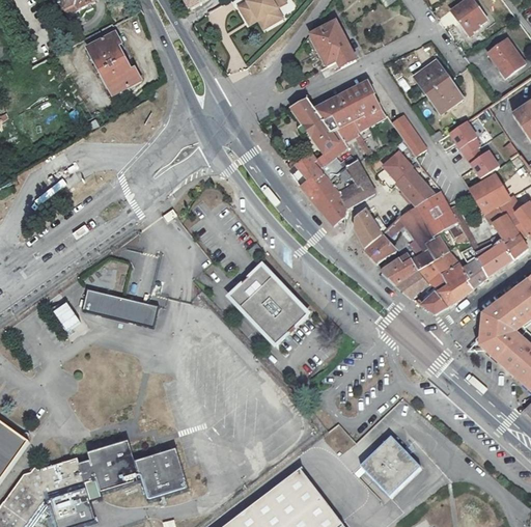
[(62,0),(70,12),(93,0),(62,0)]
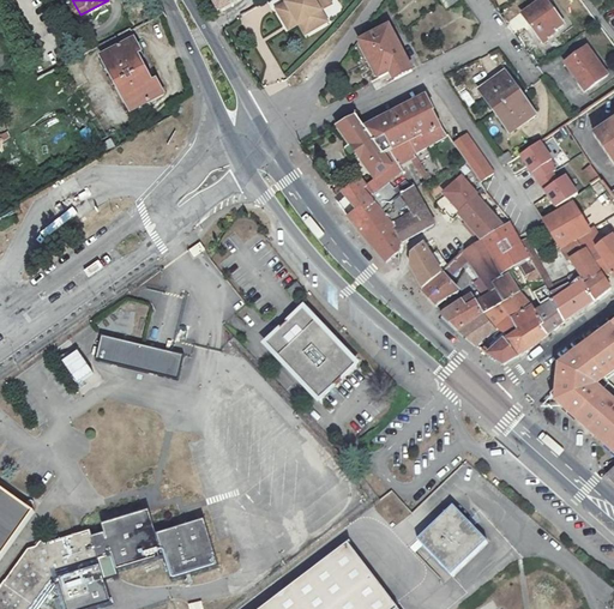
[(301,10),(312,25),(329,16),(319,0),(286,0),(280,5),(288,19),(301,10)]
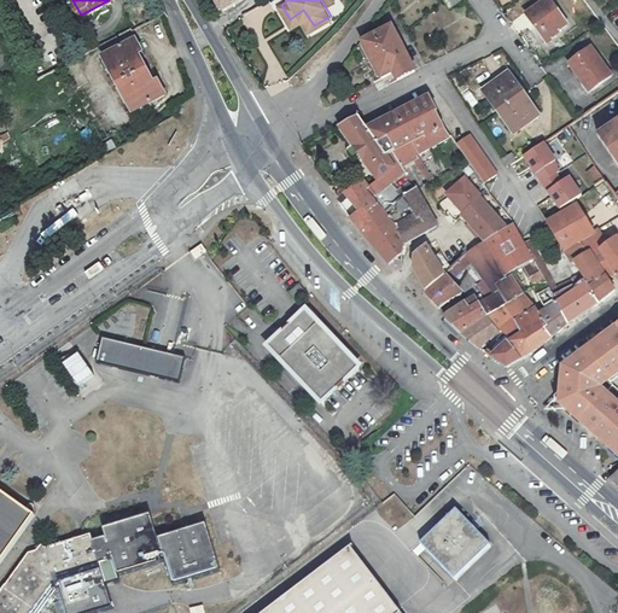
[(559,28),(569,21),(553,0),(542,0),(528,11),(548,39),(560,30),(559,28)]
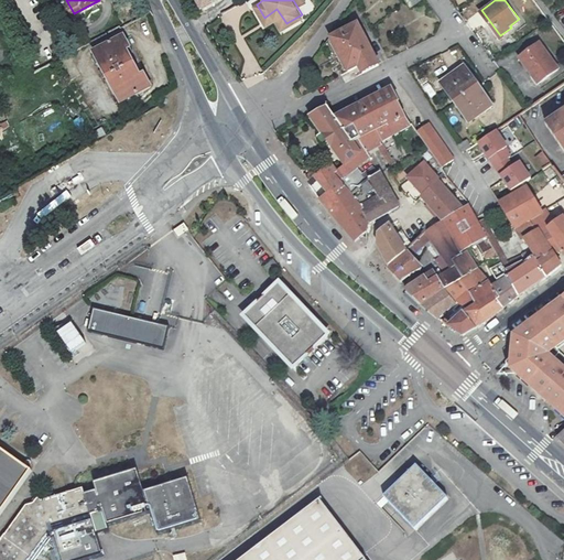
[(282,25),(286,23),(277,9),(264,18),(268,22),(277,18),(282,25)]
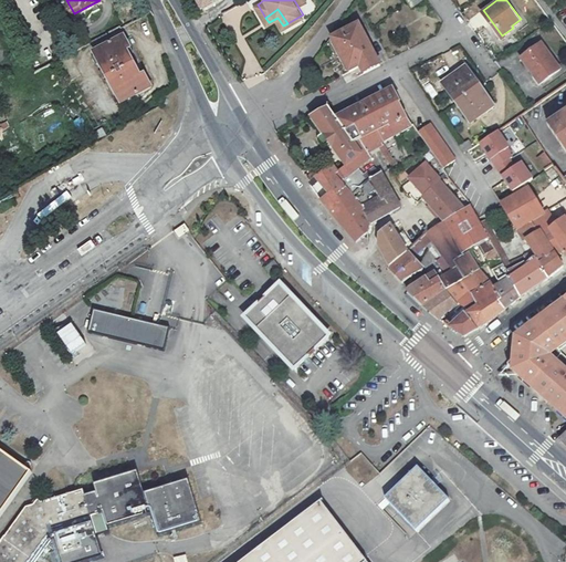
[(380,59),(357,20),(332,34),(350,68),(362,61),(366,69),(380,59)]
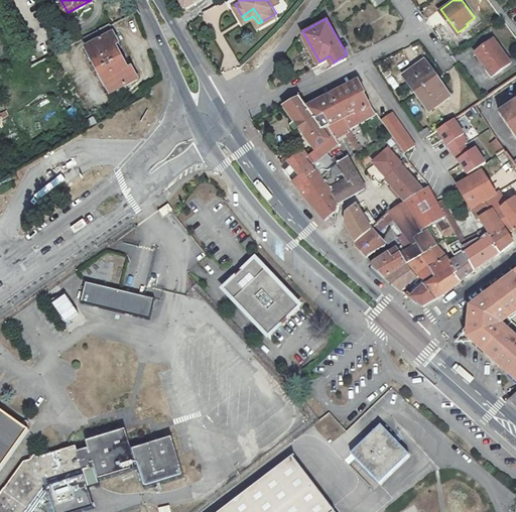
[(112,31),(86,45),(110,90),(136,76),(130,65),(128,67),(115,43),(117,41),(112,31)]
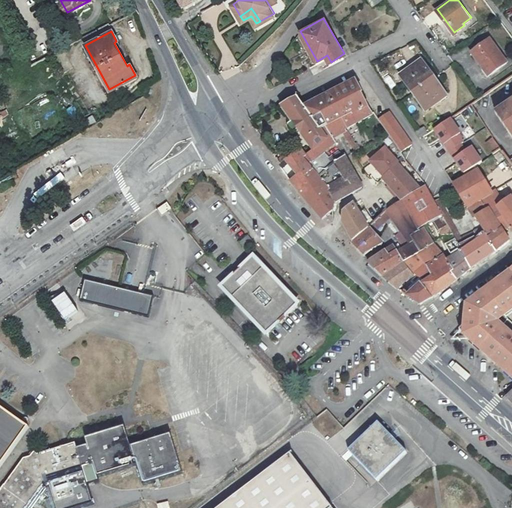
[(65,44),(60,35),(50,40),(54,50),(65,44)]
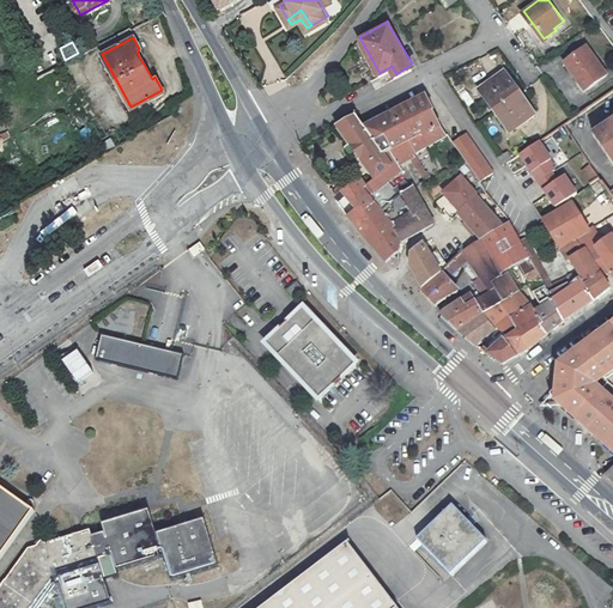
[(587,87),(608,71),(588,43),(566,60),(587,87)]
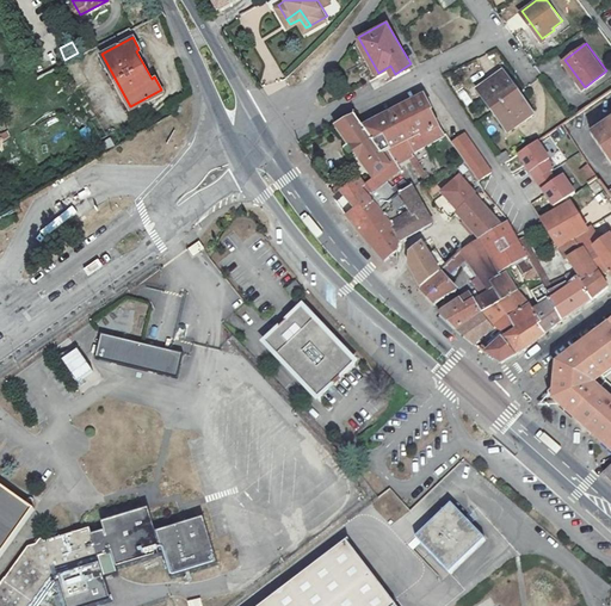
[(480,86),(494,107),(519,88),(504,68),(480,86)]
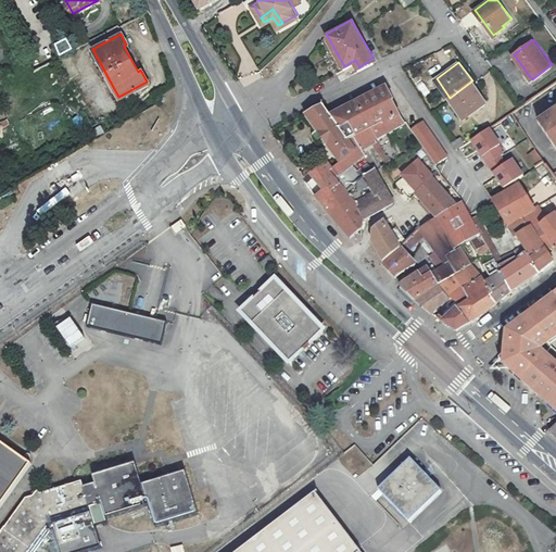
[(472,80),(450,98),(464,116),(487,99),(472,80)]
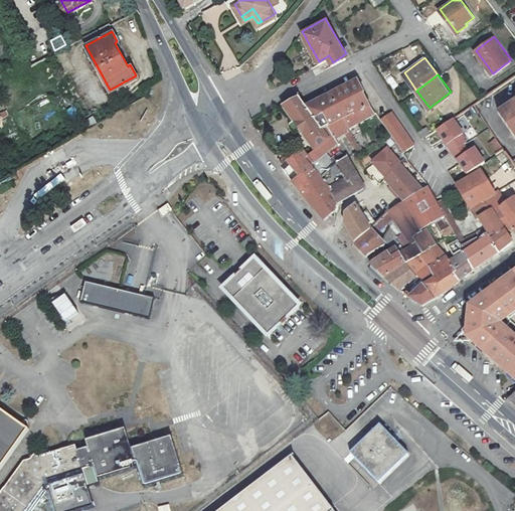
[(307,105),(324,127),(369,102),(362,89),(363,87),(357,75),(307,105)]
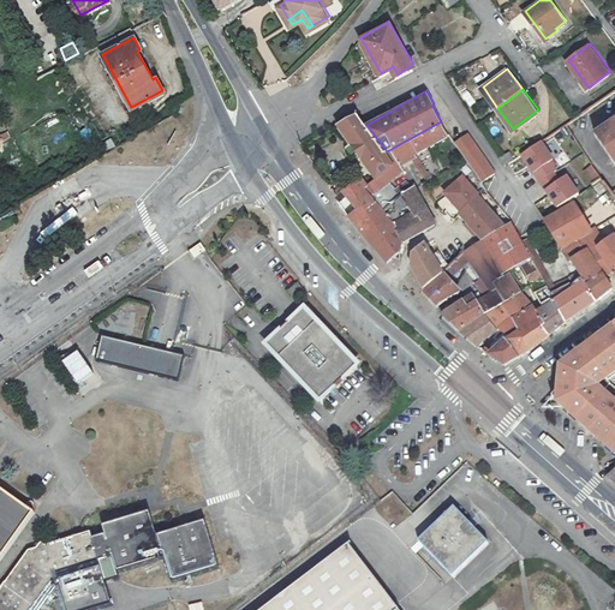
[(614,151),(614,108),(593,126),(614,151)]
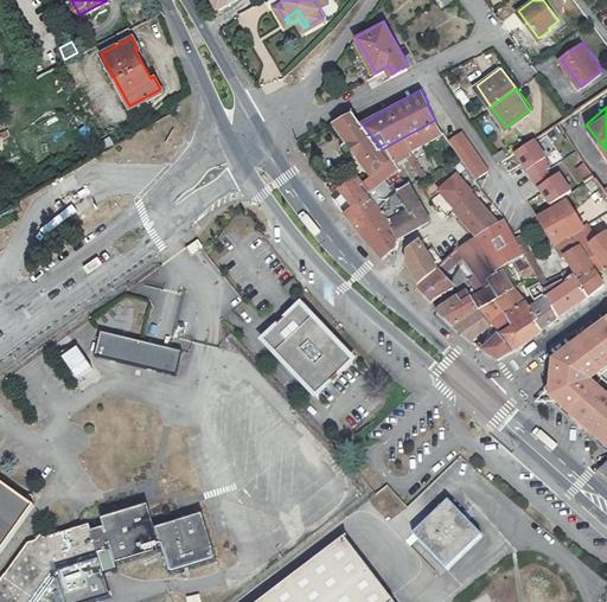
[(334,121),(372,172),(390,161),(382,149),(362,123),(352,110),(334,121)]
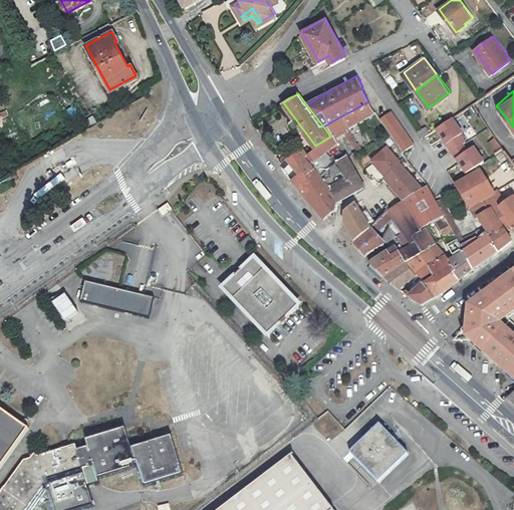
[(312,149),(326,167),(338,157),(333,151),(330,154),(325,158),(320,151),(325,148),(337,139),(334,134),(342,128),(348,149),(356,145),(354,139),(352,139),(348,124),(347,125),(347,123),(373,108),(368,101),(323,126),(330,137),(315,146),(312,149)]
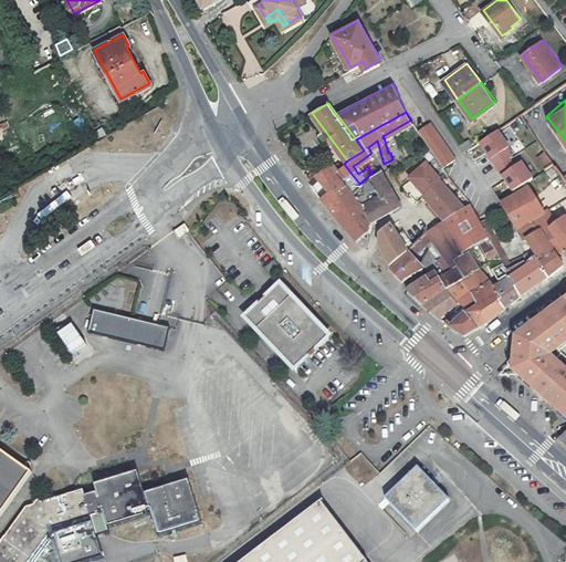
[(430,117),(417,127),(442,164),(456,155),(430,117)]
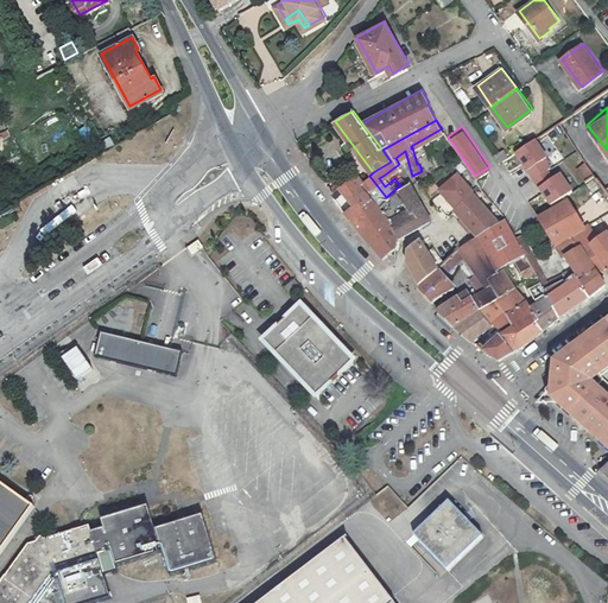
[(108,135),(112,143),(119,139),(115,132),(108,135)]
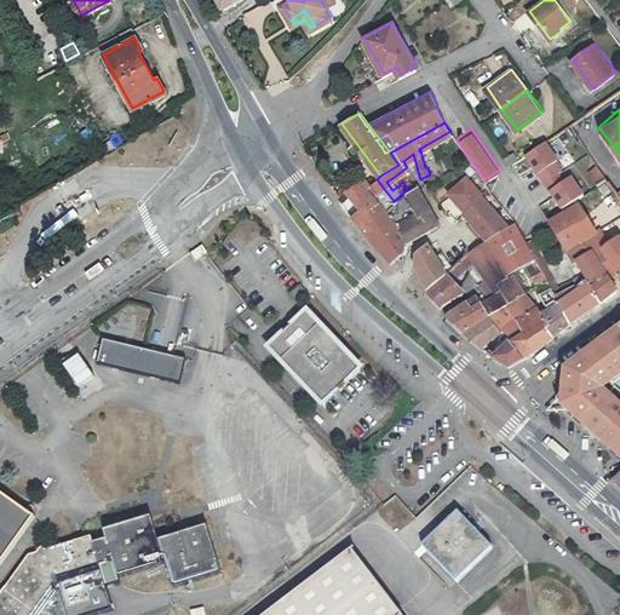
[(524,149),(557,206),(584,190),(572,170),(566,173),(545,137),(524,149)]
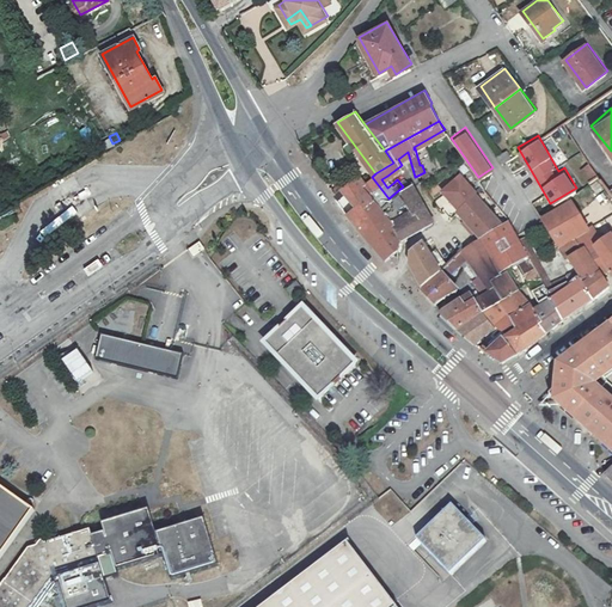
[(505,160),(506,159),(512,154),(508,146),(500,153),(505,160)]
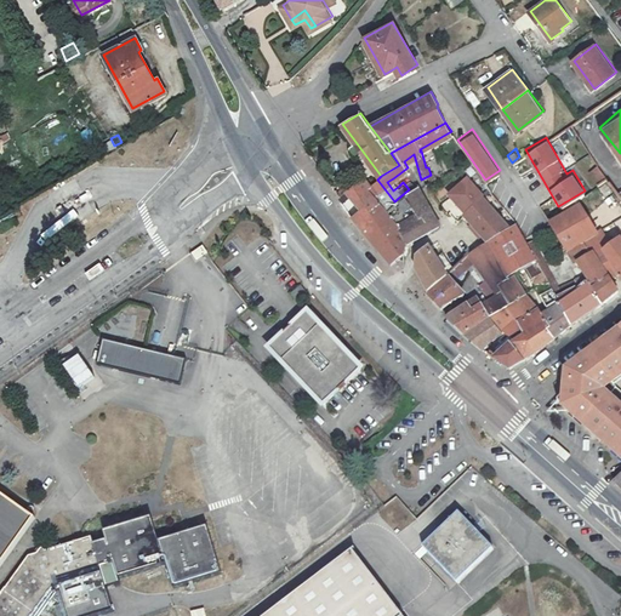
[(590,167),(593,178),(603,175),(598,163),(590,167)]
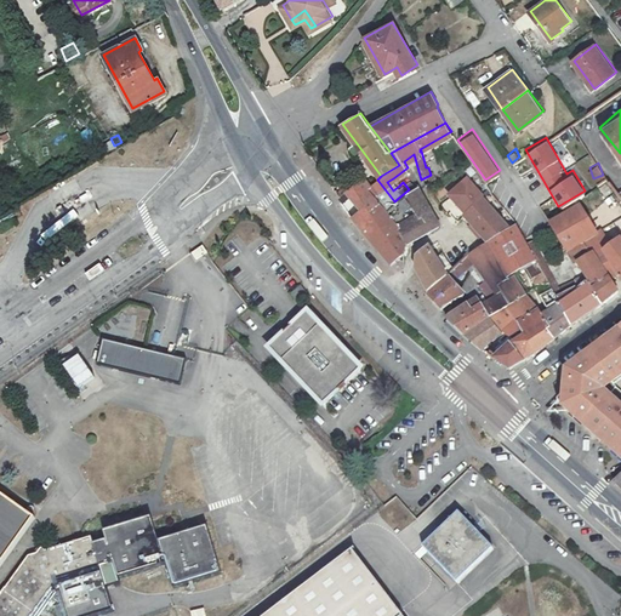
[(351,187),(341,194),(340,195),(342,199),(349,193),(362,209),(353,216),(364,228),(381,214),(394,201),(377,180),(371,174),(351,187)]
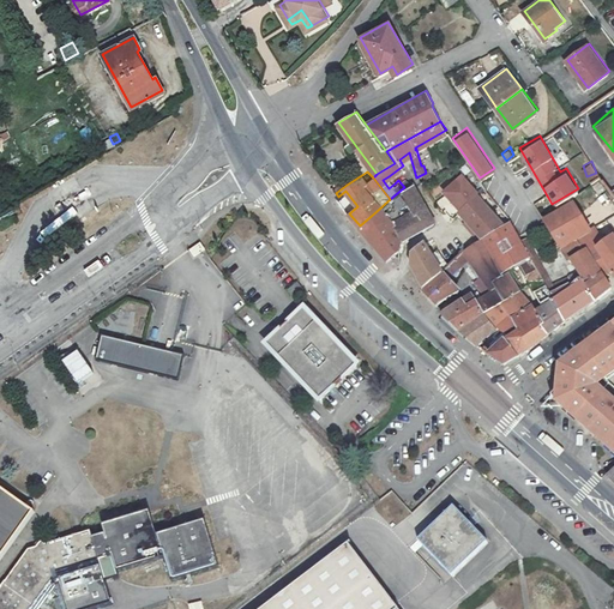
[(398,180),(404,187),(408,182),(410,182),(405,175),(398,180)]
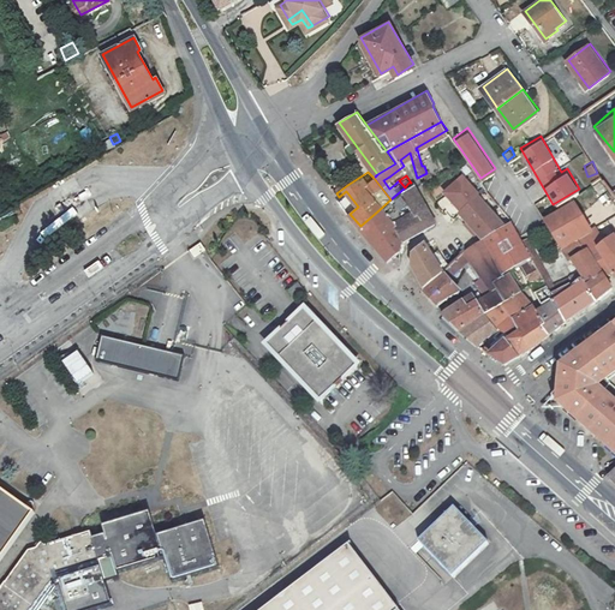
[(389,189),(395,184),(389,177),(383,180),(389,189)]
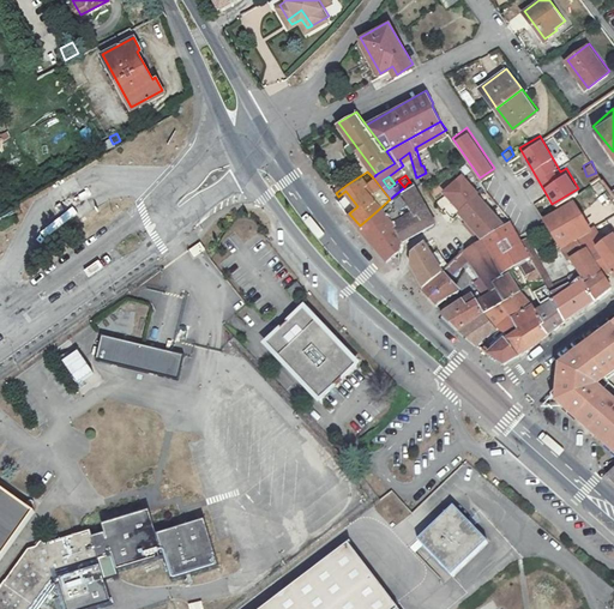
[(333,186),(337,192),(347,185),(343,180),(333,186)]
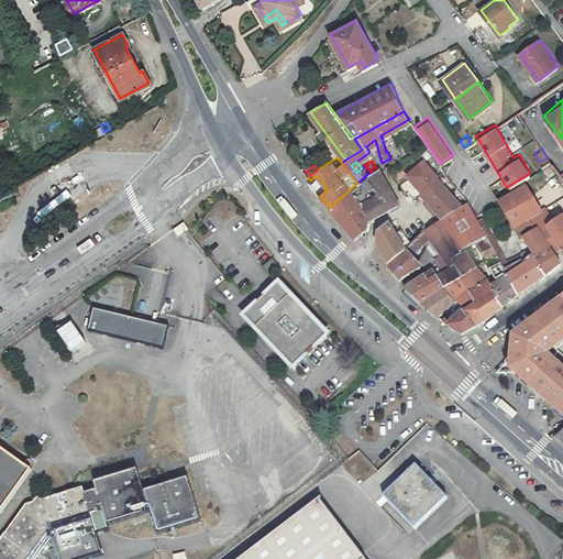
[(345,194),(367,218),(397,200),(374,167),(371,172),(357,183),(345,194)]
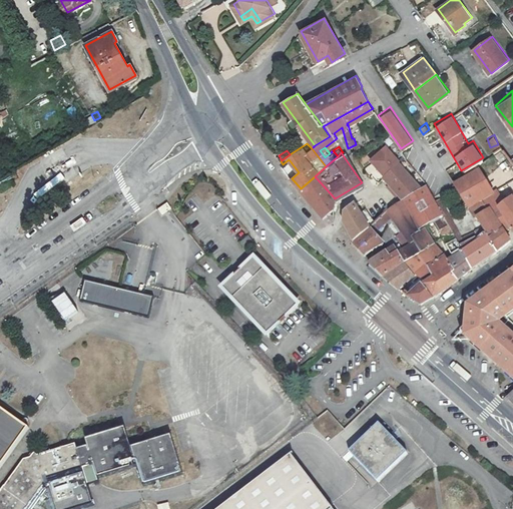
[(399,160),(383,174),(399,198),(416,187),(399,160)]
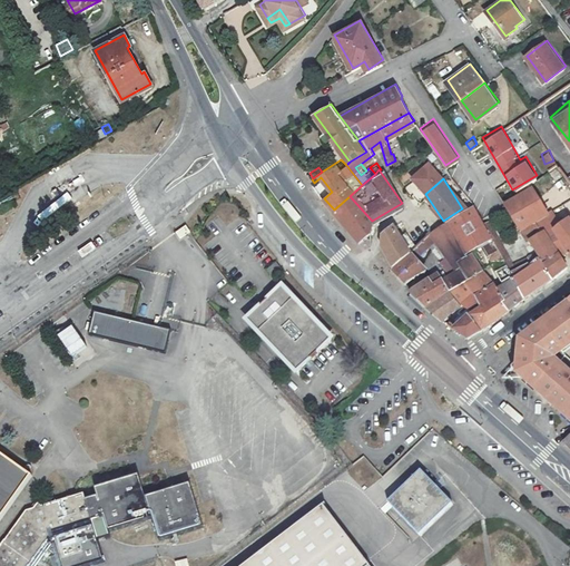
[(501,202),(516,228),(532,218),(543,232),(556,224),(560,221),(552,207),(549,210),(533,184),(501,202)]
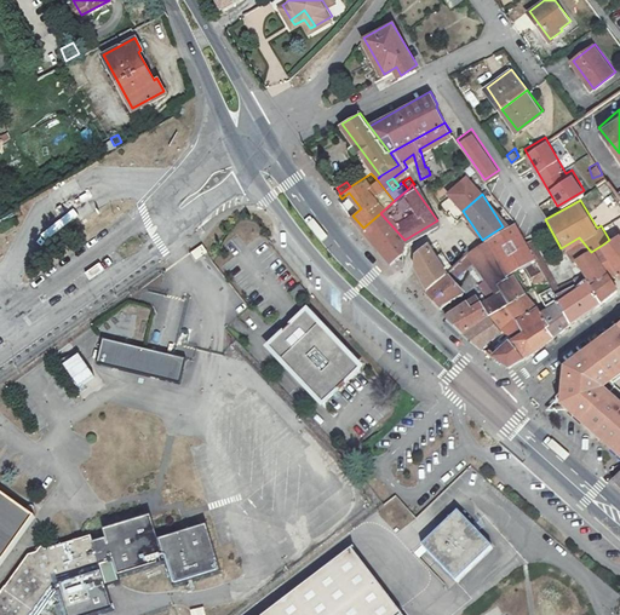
[(405,249),(405,240),(380,213),(363,228),(391,259),(405,249)]
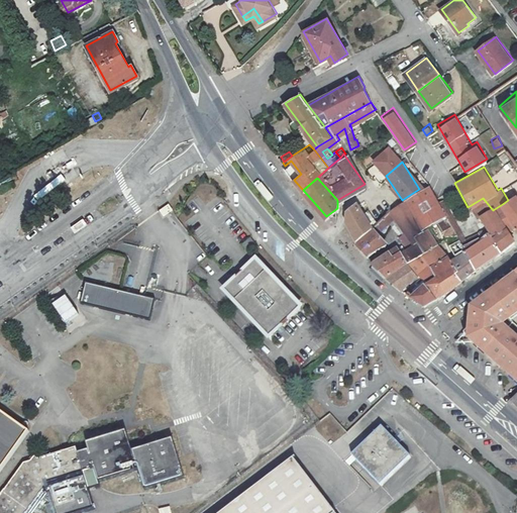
[(419,189),(402,200),(423,225),(433,219),(443,213),(436,202),(426,185),(419,189)]
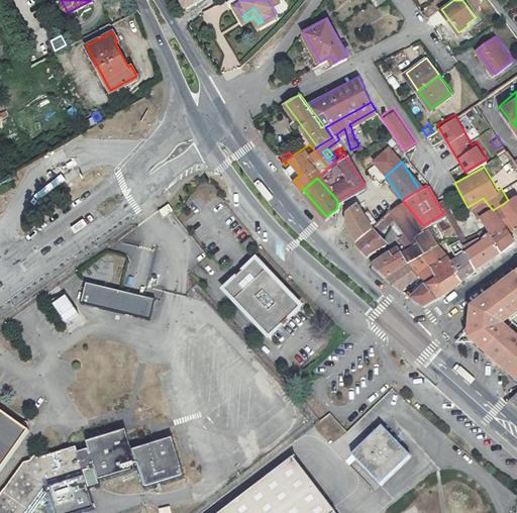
[(503,206),(514,226),(516,229),(516,196),(505,205),(503,206)]
